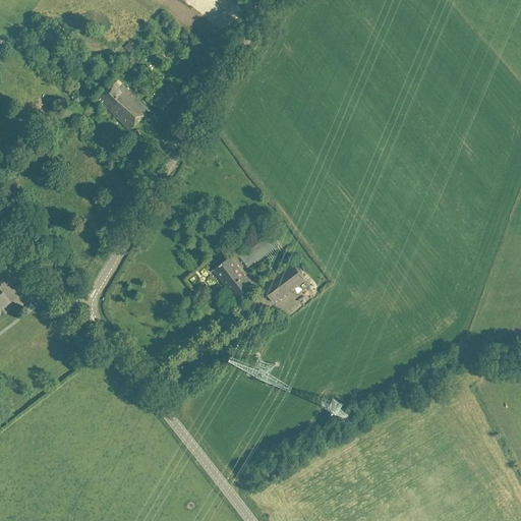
[(163,21),(162,25),(165,29),(169,26),(170,22),(167,19),(163,21)]
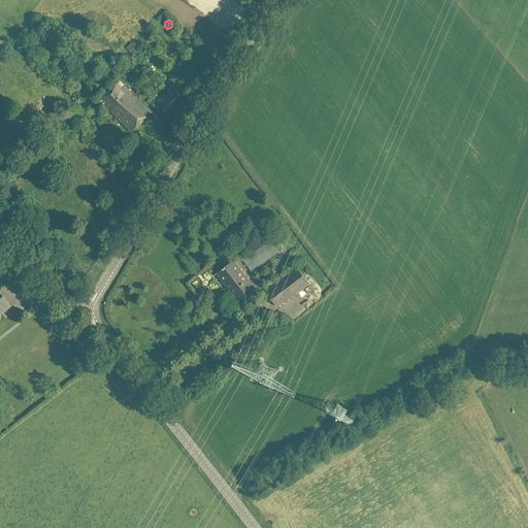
[(152,111),(120,79),(100,99),(131,132),(152,111)]
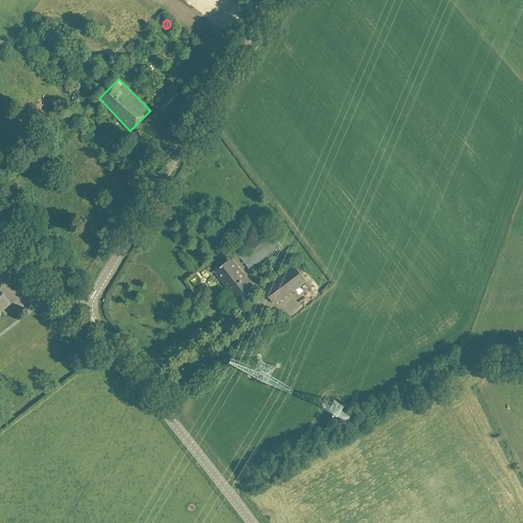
[(170,119),(186,98),(170,84),(153,104),(170,119)]
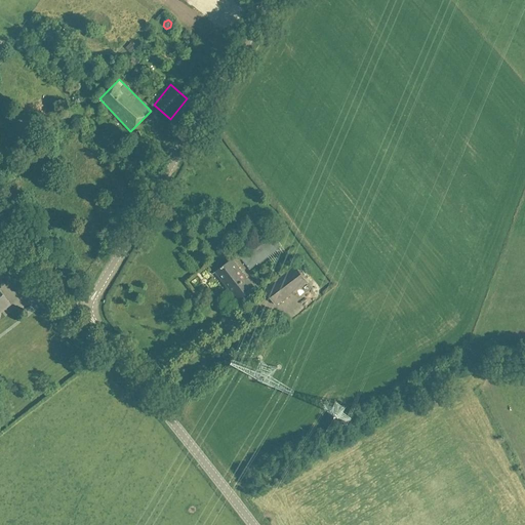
[(253,287),(233,261),(239,257),(249,270),(280,245),(269,230),(231,259),(232,259),(224,266),(215,271),(237,299),(253,287)]
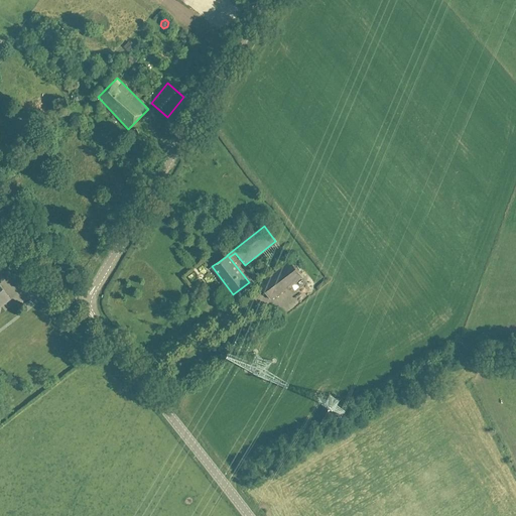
[(271,300),(302,277),(290,261),(259,284),(271,300)]
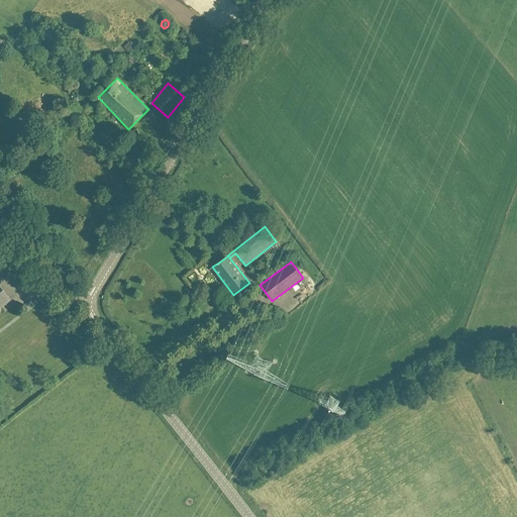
[(0,313),(8,307),(4,303),(9,299),(0,286),(0,313)]
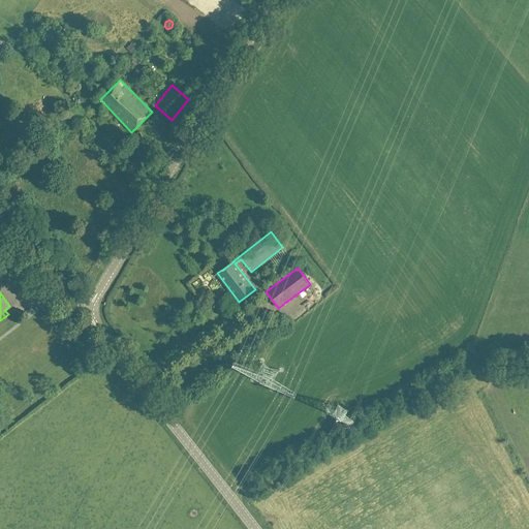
[(471,373),(479,369),(471,350),(462,354),(471,373)]
